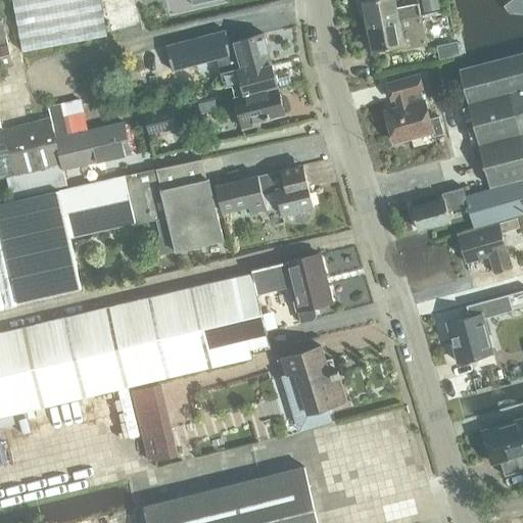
[(100,0),(12,0),(22,51),(107,35),(100,0)]
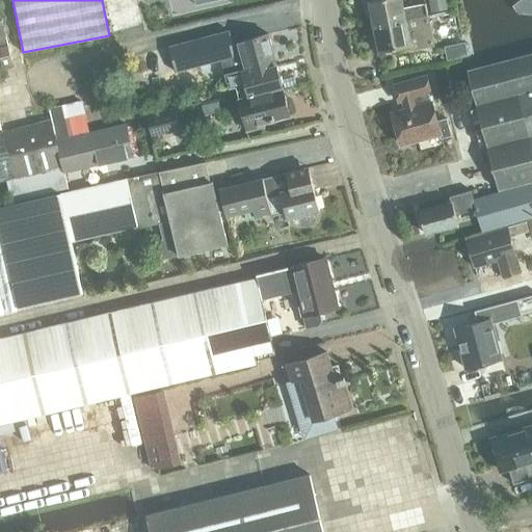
[(368,0),(374,25),(428,15),(425,2),(403,6),(401,0),(368,0)]
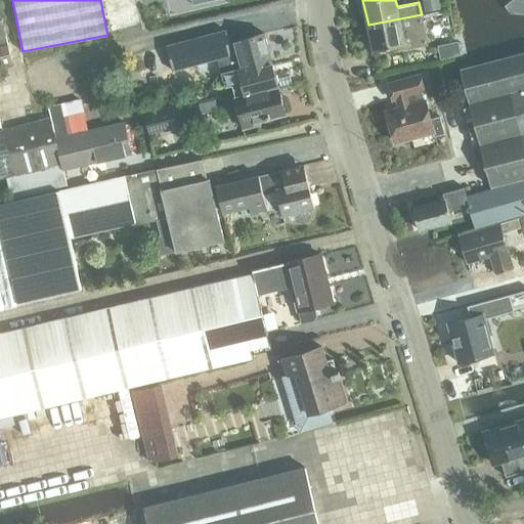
[(442,10),(439,0),(423,0),(426,13),(442,10)]
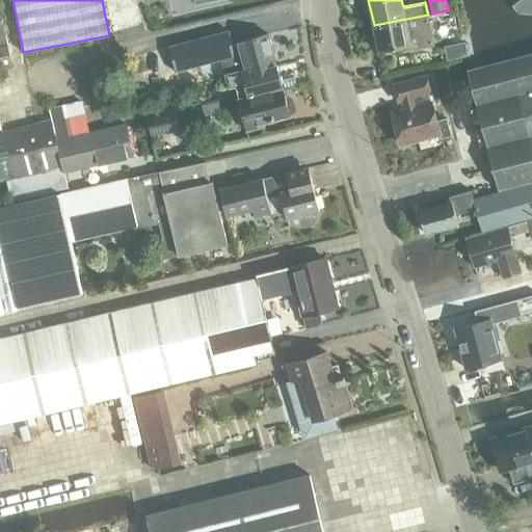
[(531,0),(519,0),(512,5),(519,14),(531,14),(531,0)]
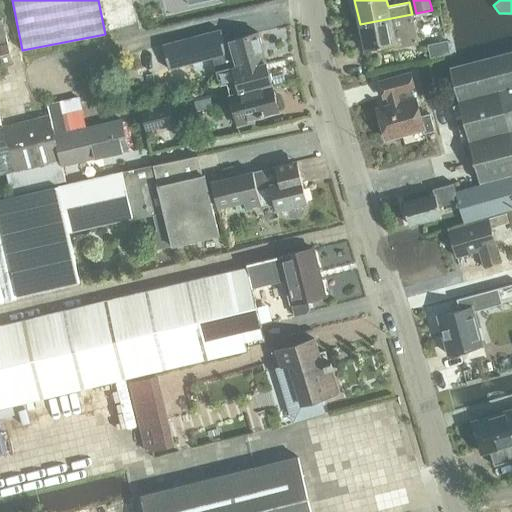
[(417,43),(412,14),(360,24),(364,49),(394,43),(395,47),(417,43)]
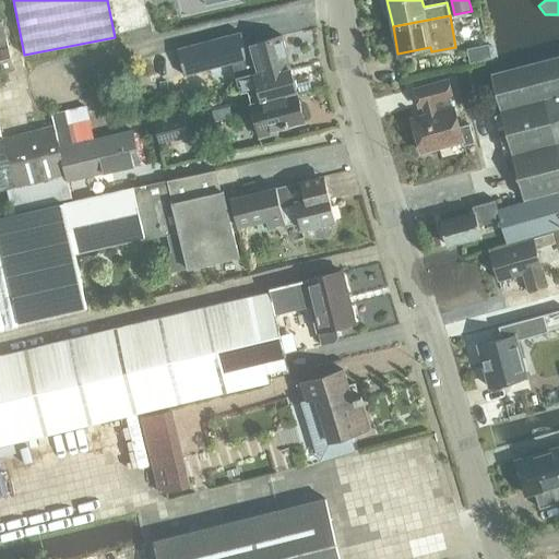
[(244,33),(180,49),(187,74),(235,62),(239,76),(259,72),(260,72),(260,71),(282,66),(284,72),(293,70),(285,36),(247,46),(244,33)]
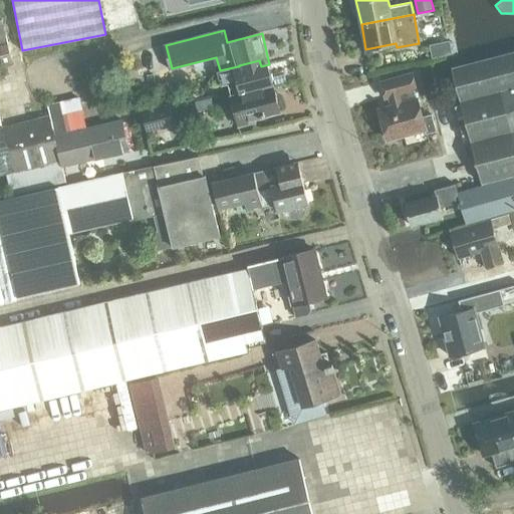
[(449,40),(439,42),(442,55),(452,53),(449,40)]
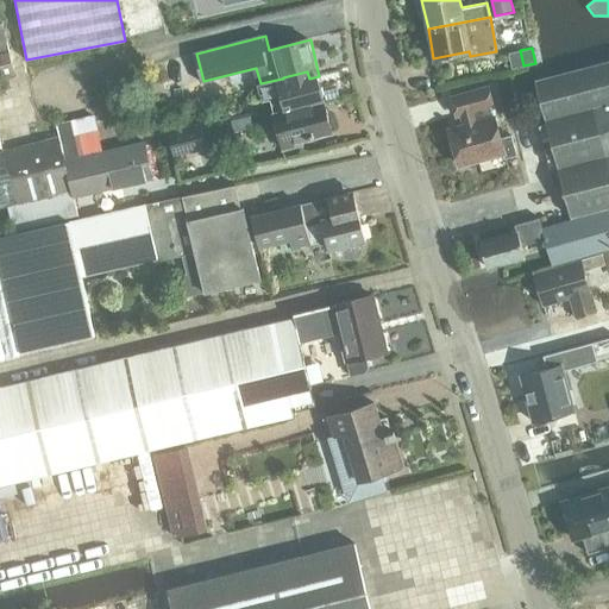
[(0,75),(14,71),(8,51),(0,52),(0,75)]
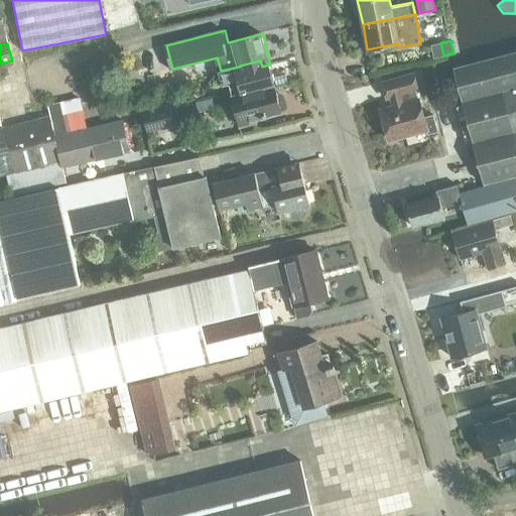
[(515,51),(453,69),(473,145),(478,162),(484,184),(459,191),(462,203),(468,225),(510,213),(515,211),(515,179),(515,176),(515,175),(515,51)]
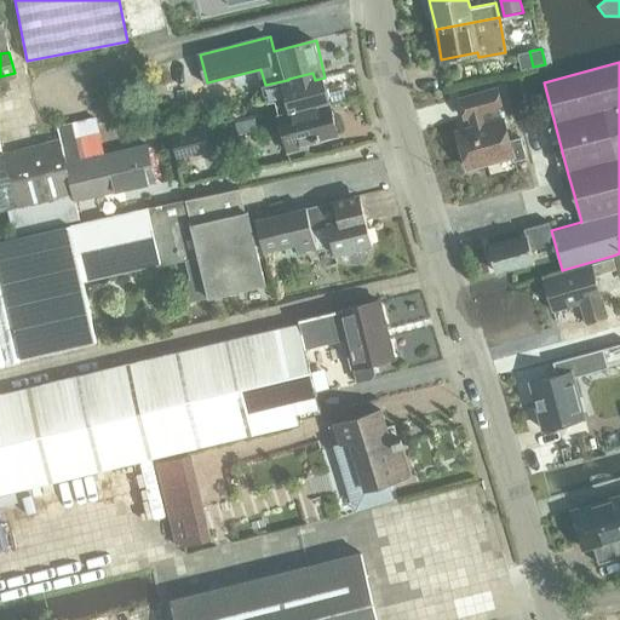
[(265,85),(262,86),(267,103),(274,102),(277,115),(283,114),(331,102),(325,78),(315,80),(313,73),(288,79),(288,80),(287,80),(265,85)]
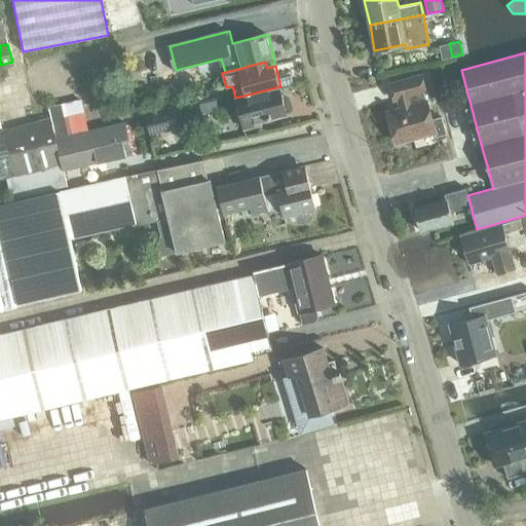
[(426,92),(421,77),(389,85),(393,100),(399,99),(402,109),(387,113),(396,143),(434,133),(435,137),(446,134),(442,117),(431,120),(426,100),(425,101),(422,94),(426,92)]
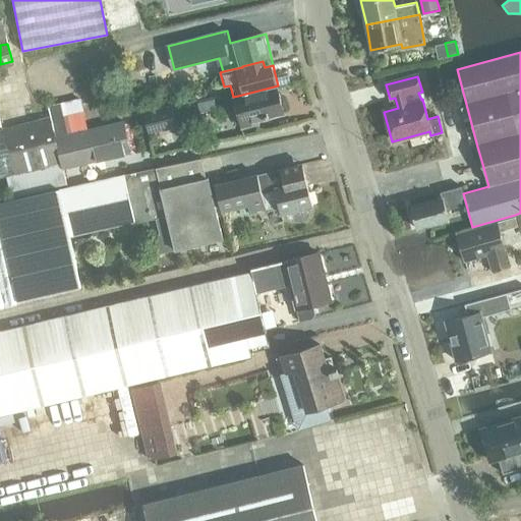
[(278,85),(238,96),(241,106),(240,108),(243,119),(245,120),(247,126),(263,121),(262,119),(288,112),(287,109),(290,107),(287,98),(284,97),(280,84),(278,85)]
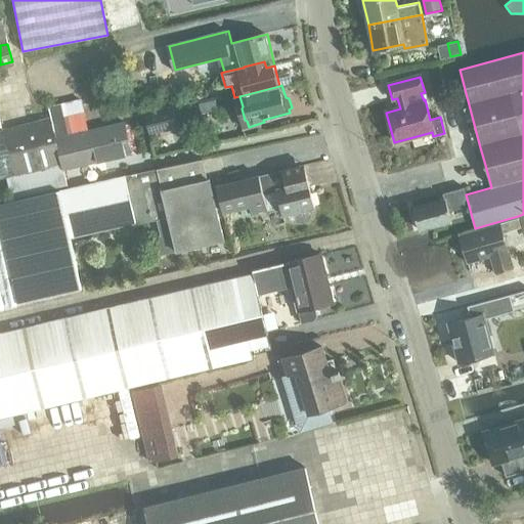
[(199,98),(202,112),(218,108),(215,95),(199,98)]
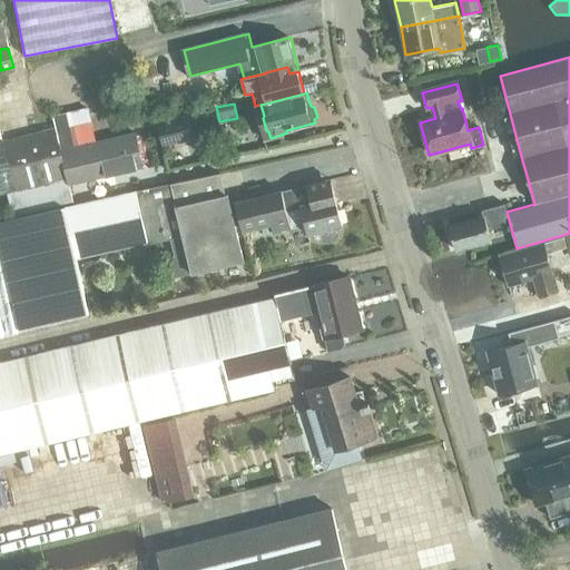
[(86,106),(51,115),(55,128),(59,149),(95,140),(86,106)]
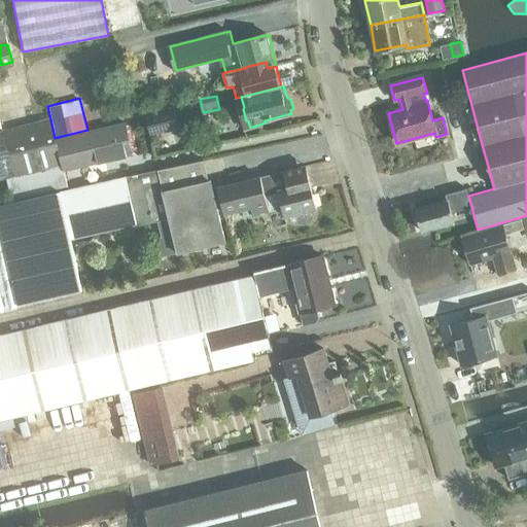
[(176,128),(171,107),(143,113),(148,134),(176,128)]
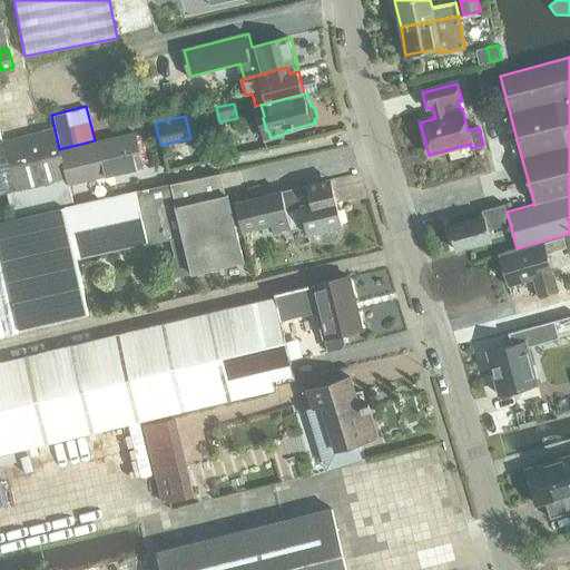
[(55,128),(11,138),(23,189),(67,178),(59,149),(55,128)]
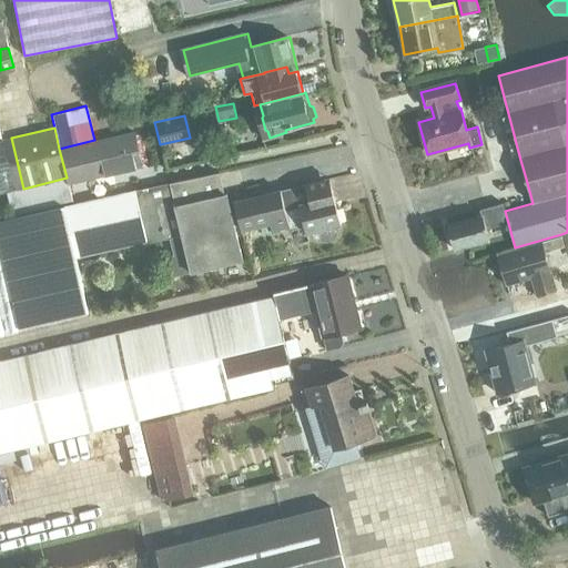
[(94,140),(59,149),(67,178),(68,183),(142,165),(134,131),(94,140)]
